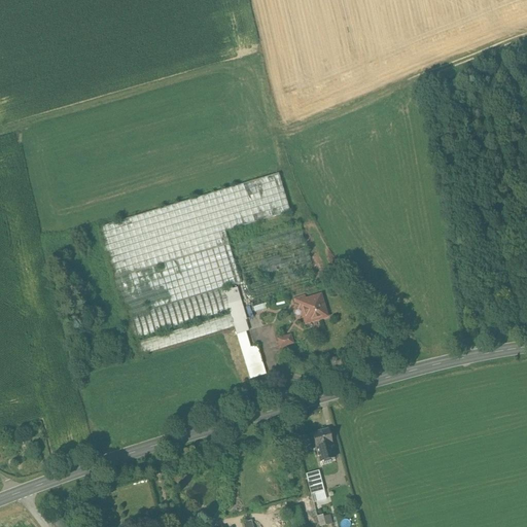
[(278,174),(97,229),(113,279),(229,244),(224,232),(289,212),(278,174)]
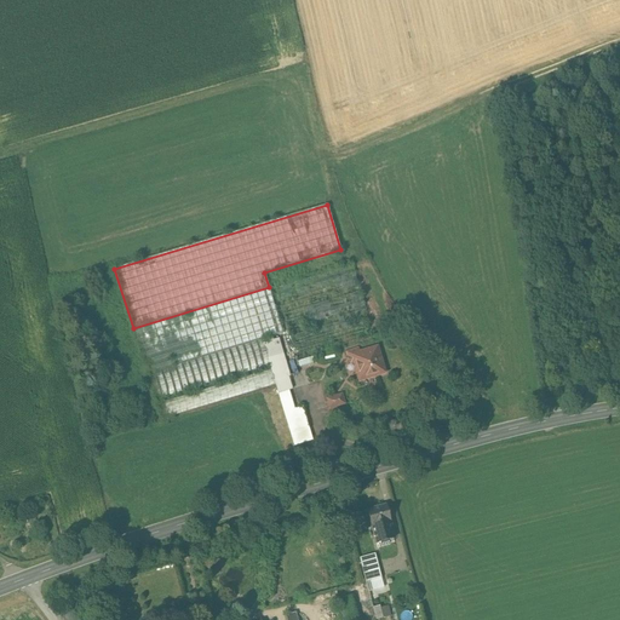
[(351,260),(275,285),(297,360),(374,337),(351,260)]
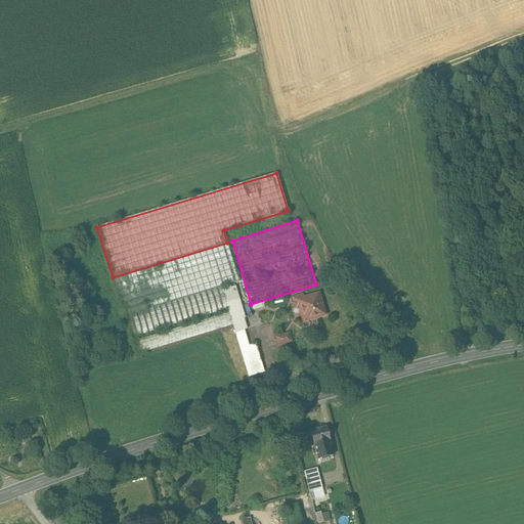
[(227,243),(113,277),(124,316),(221,287),(238,281),(227,243)]
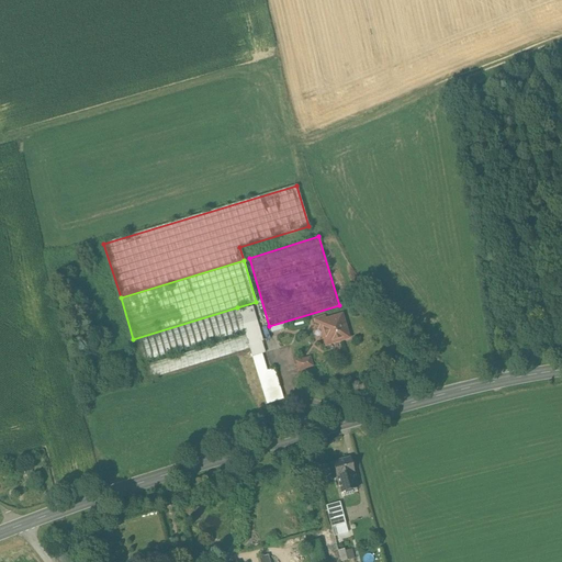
[(237,307),(133,339),(141,363),(245,332),(238,312),(237,307)]
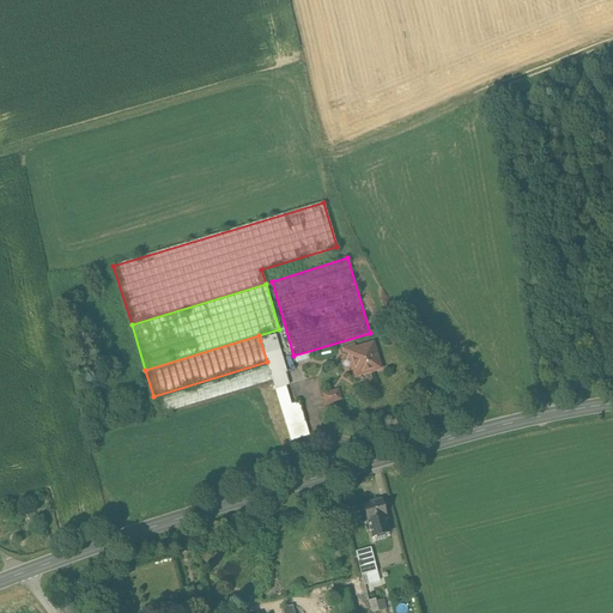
[(275,335),(260,340),(267,362),(268,365),(272,377),(285,372),(286,372),(275,335)]
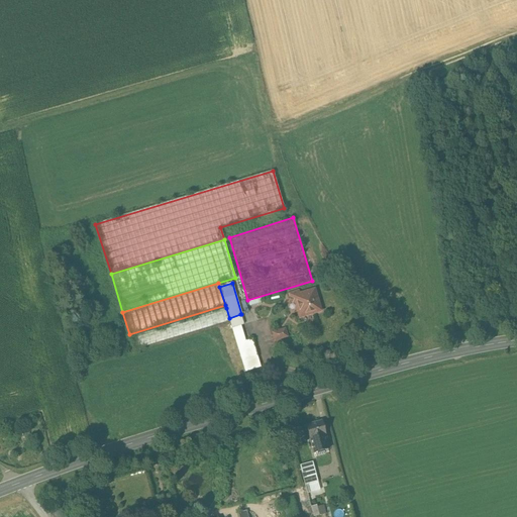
[(314,290),(299,294),(298,291),(289,294),(292,303),(295,303),(299,318),(321,311),(314,290)]
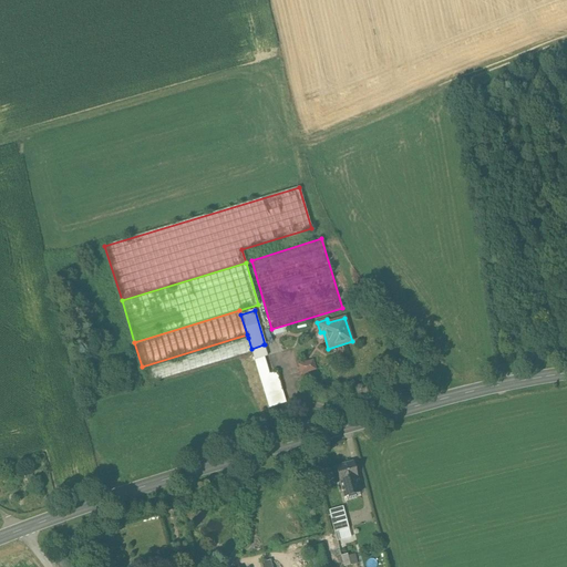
[(285,327),(272,331),(275,337),(287,332),(285,327)]
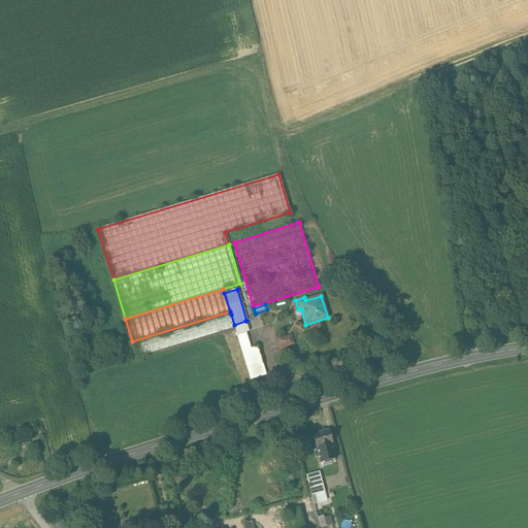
[(231,315),(133,344),(137,358),(235,328),(234,325),(231,315)]
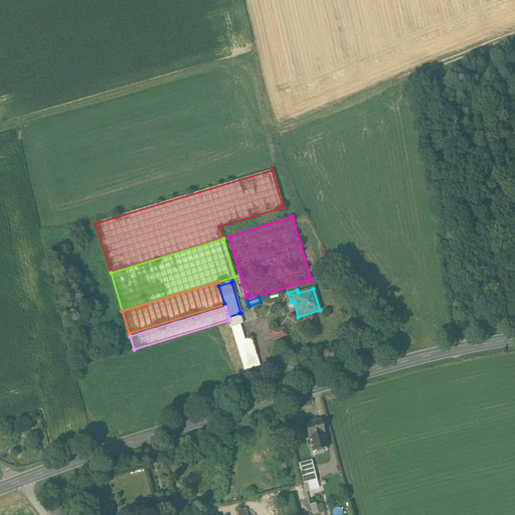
[(239,313),(228,317),(229,320),(231,327),(238,325),(237,319),(240,318),(239,313)]
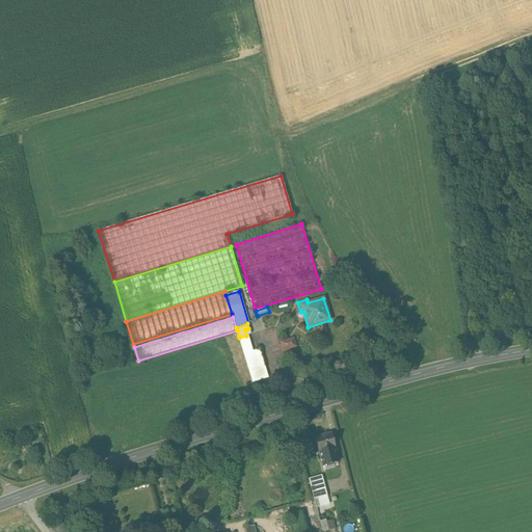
[(246,336),(239,338),(244,355),(253,352),(246,336)]
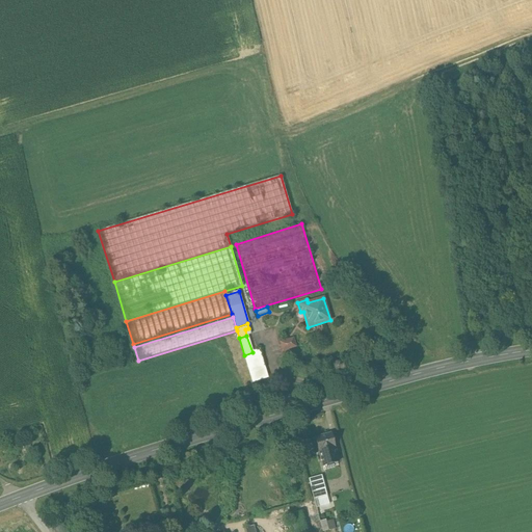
[(293,339),(281,343),(283,351),(295,347),(293,339)]
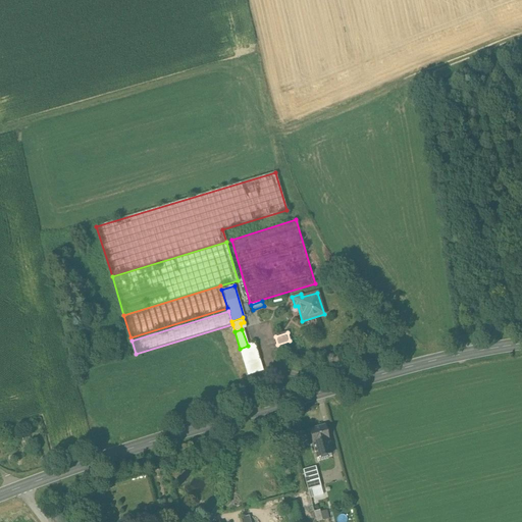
[(248,346),(240,349),(248,375),(263,371),(254,344),(248,346)]
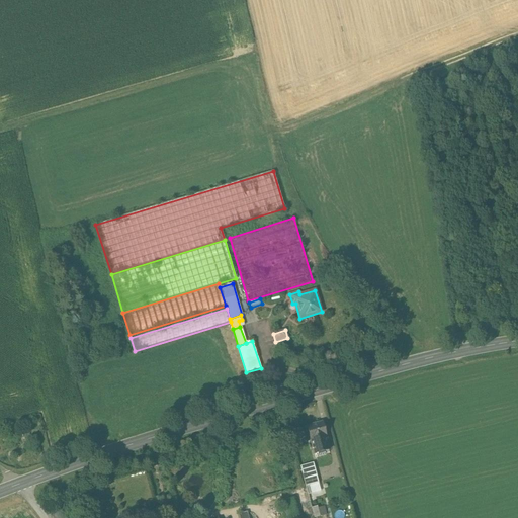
[(29,418),(16,422),(18,426),(30,422),(29,418)]
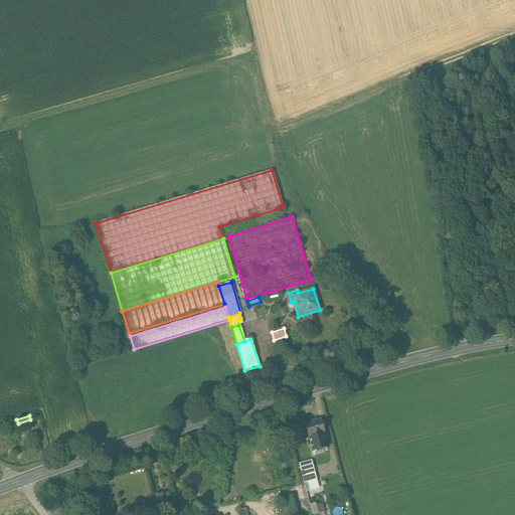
[(320,419),(305,423),(309,439),(312,449),(313,449),(323,446),(327,445),(324,435),(320,419)]
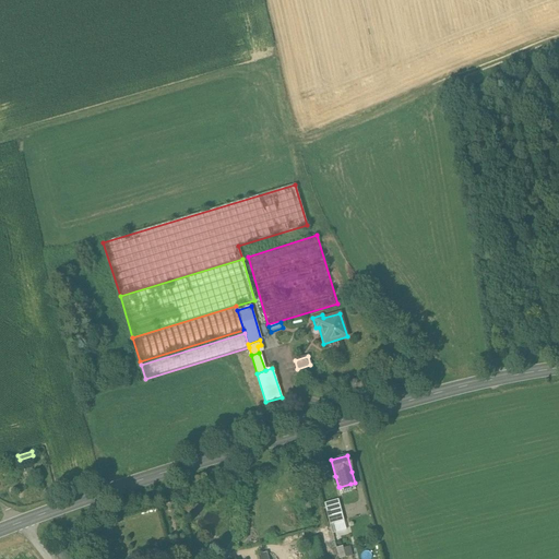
[(351,484),(340,487),(342,495),(351,491),(349,487),(352,487),(351,484)]
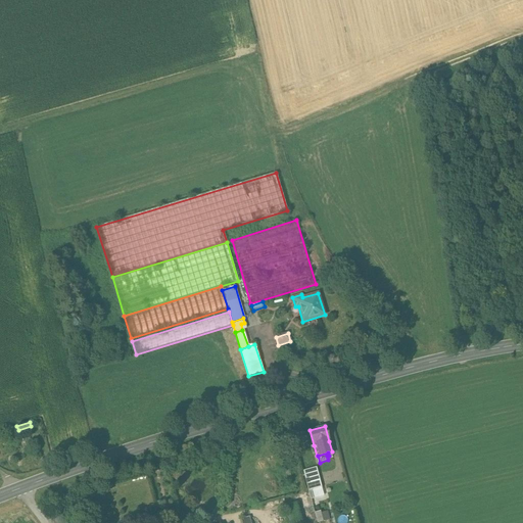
[(185,472),(176,468),(171,477),(177,480),(182,478),(185,472)]
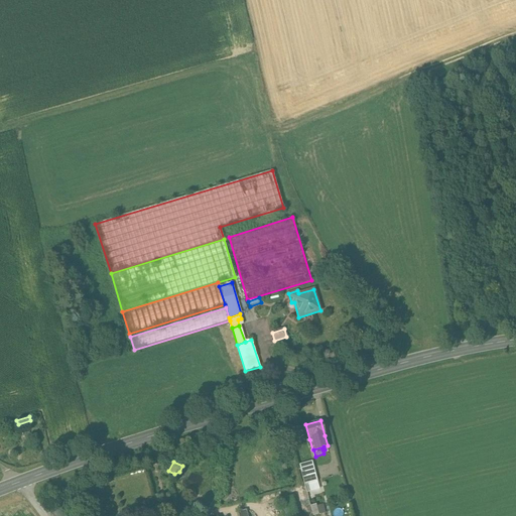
[(313,467),(300,471),(304,485),(316,482),(313,467)]
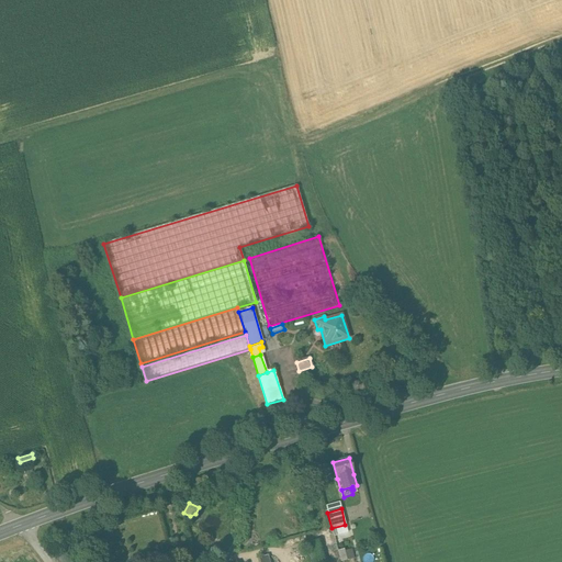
[(323,561),(317,542),(304,547),(308,561),(323,561)]
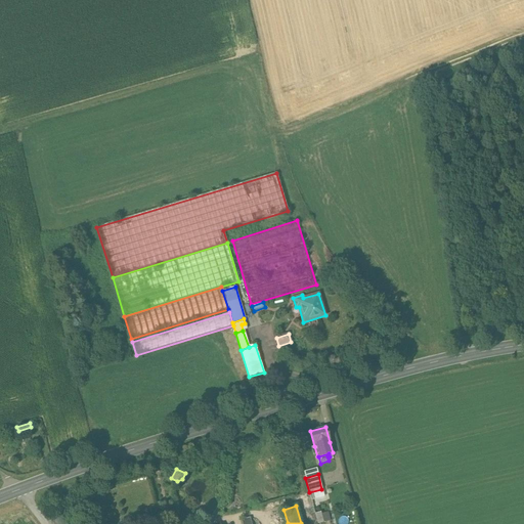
[(316,513),(318,523),(333,520),(332,511),(316,513)]
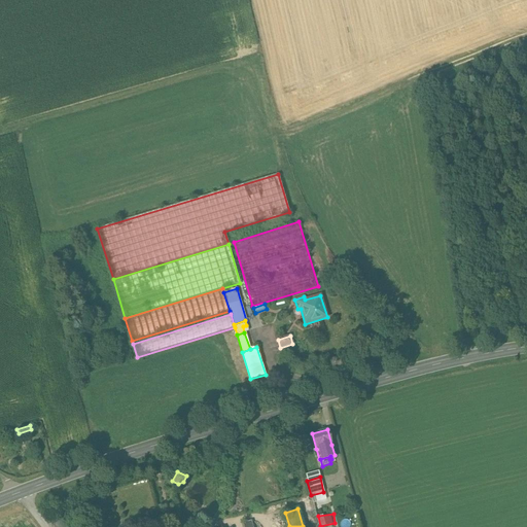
All buildings are outlined.
